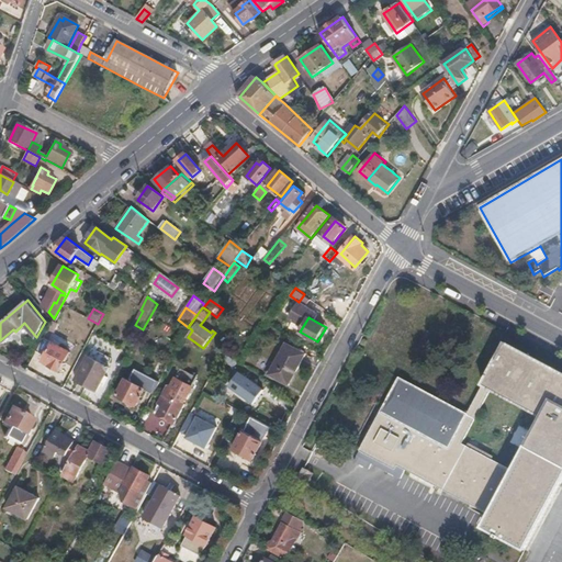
[(60,372),(70,351),(47,339),(56,324),(56,323),(53,321),(36,351),(46,357),(44,361),(49,366),(51,367),(60,372)]
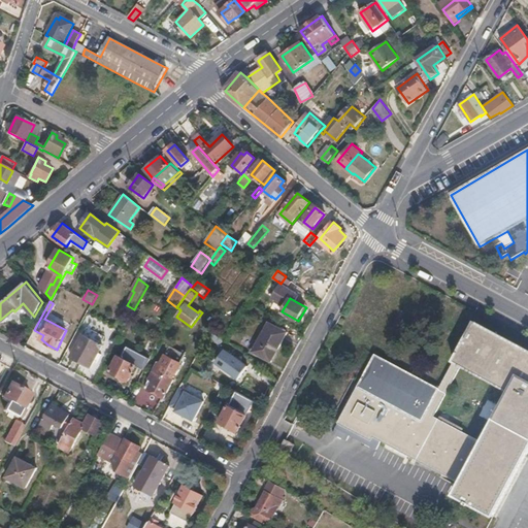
[(378,446),(381,442),(460,484),(453,496),(493,518),(527,453),(527,350),(474,322),(439,390),(374,356),(336,429),(376,450),(378,446)]
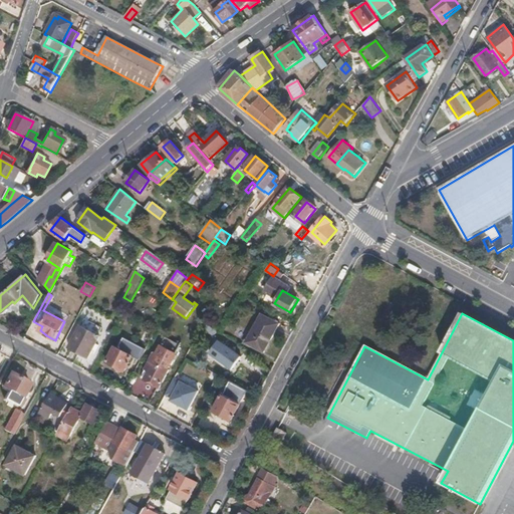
[(264,351),(280,324),(262,314),(247,341),(264,351)]
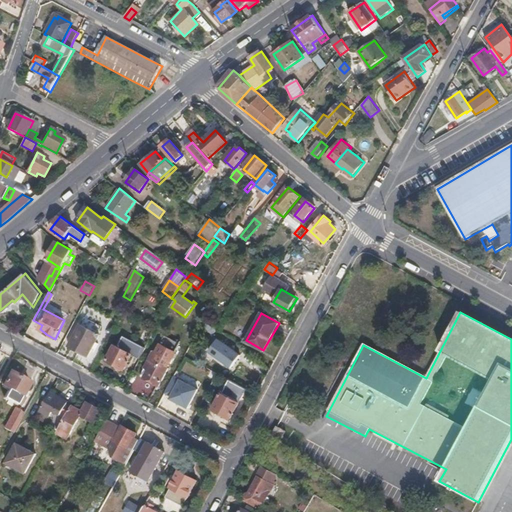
[(88,356),(100,336),(81,325),(70,346),(88,356)]
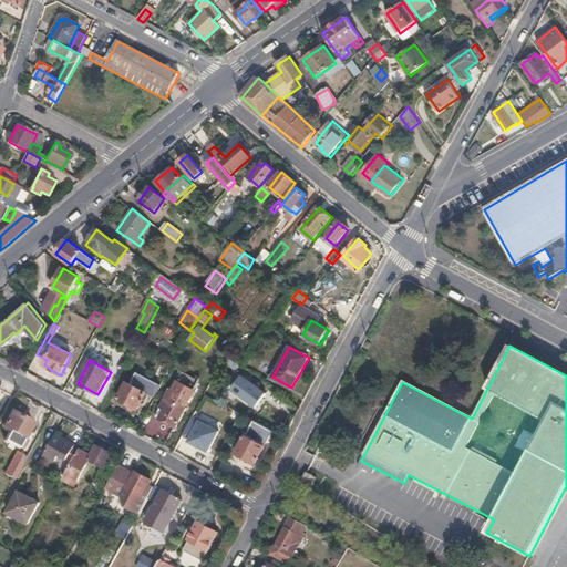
[(160,392),(172,369),(162,363),(150,387),(160,392)]
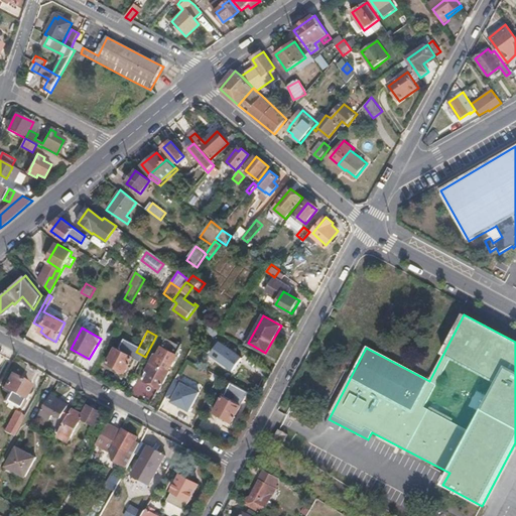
[(222,343),(212,358),(234,373),(244,359),(222,343)]
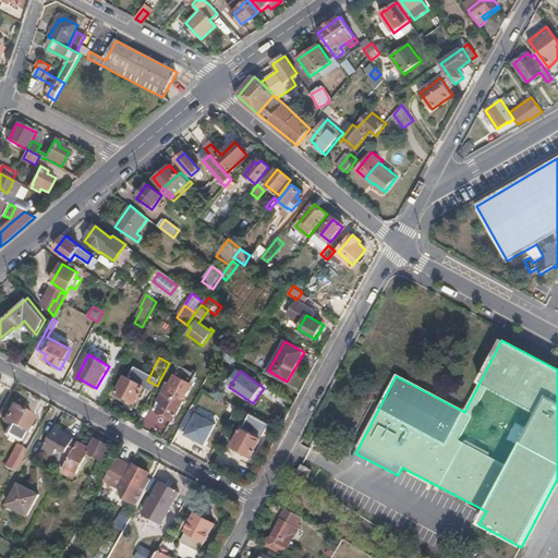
[(144,376),(135,372),(132,372),(129,377),(142,385),(145,379),(144,376)]
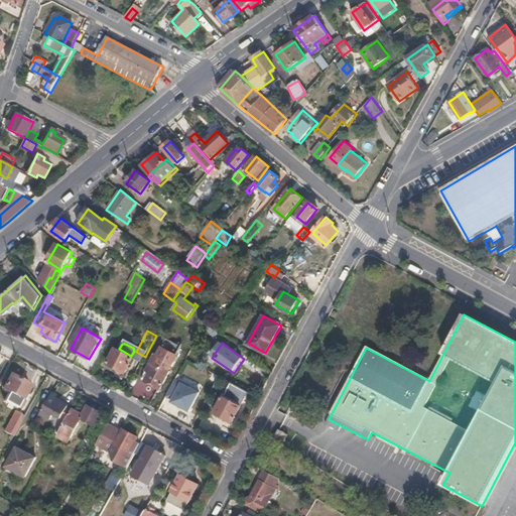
[(126,373),(134,358),(131,356),(119,349),(116,348),(108,363),(126,373)]
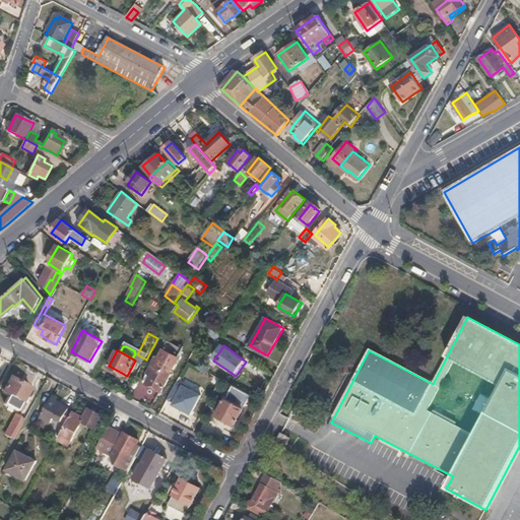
[(158,367),(161,362),(155,359),(153,364),(158,367)]
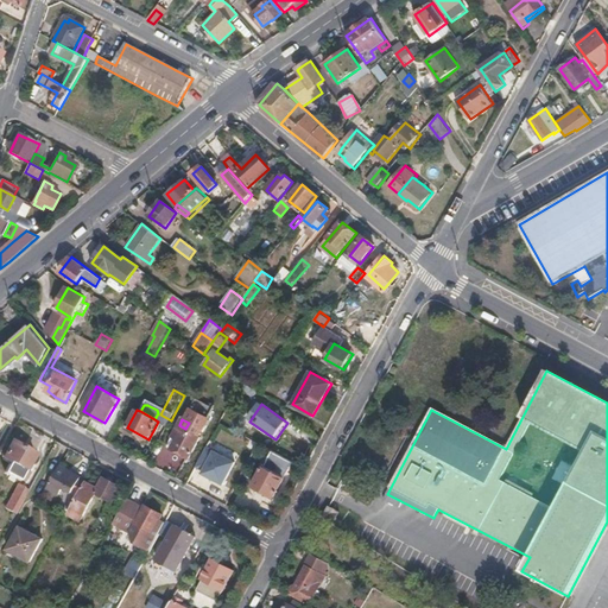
[(190,458),(201,437),(185,429),(179,425),(168,447),(190,458)]
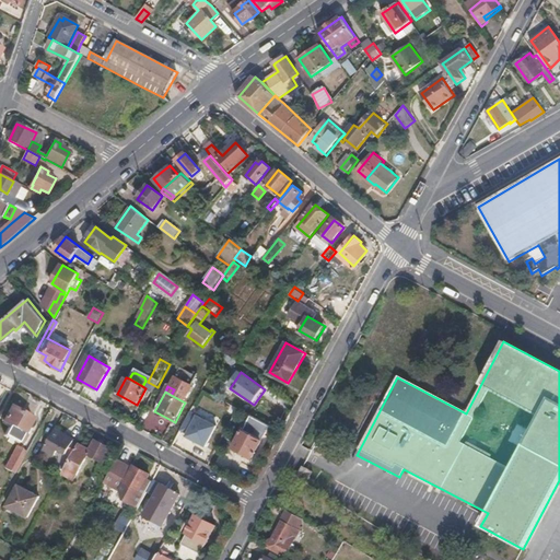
[(23,433),(32,417),(6,404),(0,413),(0,420),(8,424),(20,431),(23,433)]
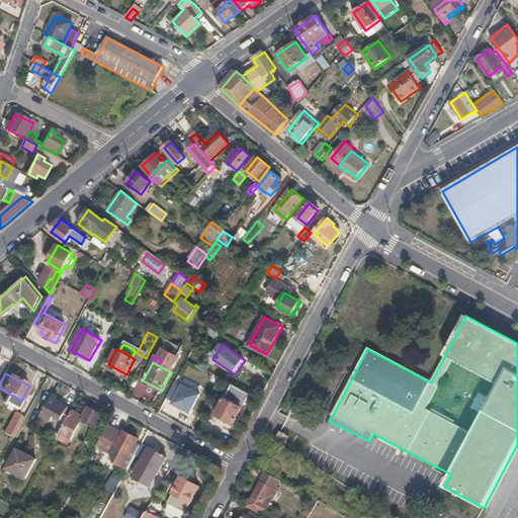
[(177,379),(167,399),(191,412),(201,393),(177,379)]
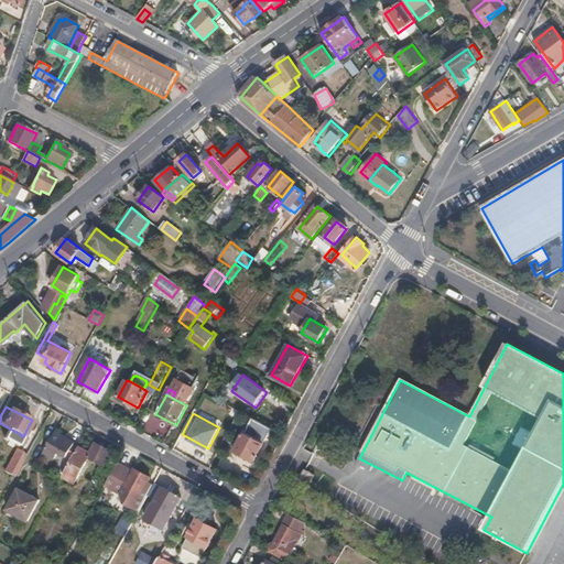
[(17,440),(20,434),(8,427),(3,437),(11,442),(17,440)]
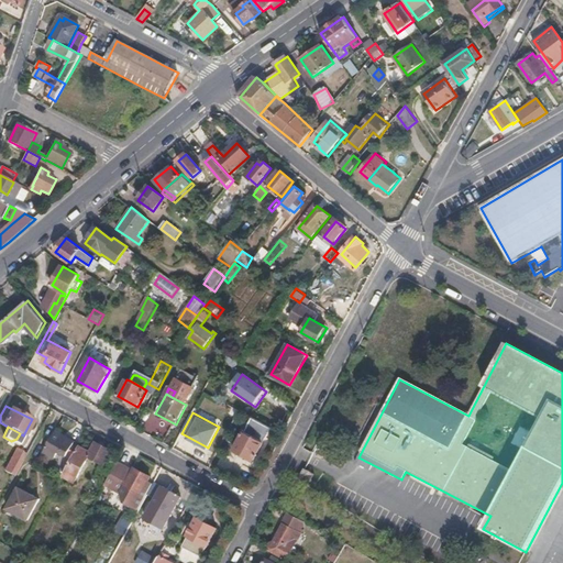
[(255,460),(264,442),(250,434),(245,431),(235,450),(255,460)]
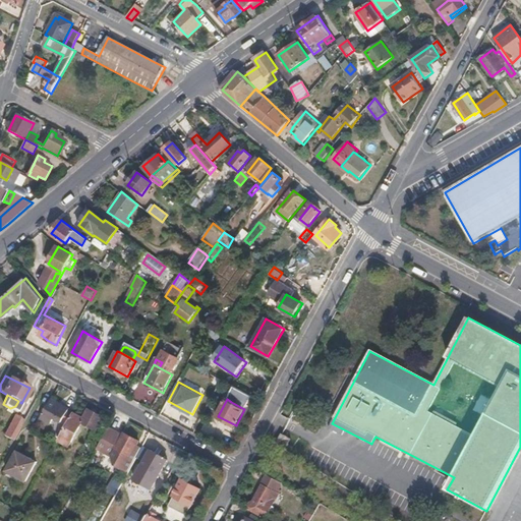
[(246,406),(233,399),(231,402),(244,409),(246,406)]
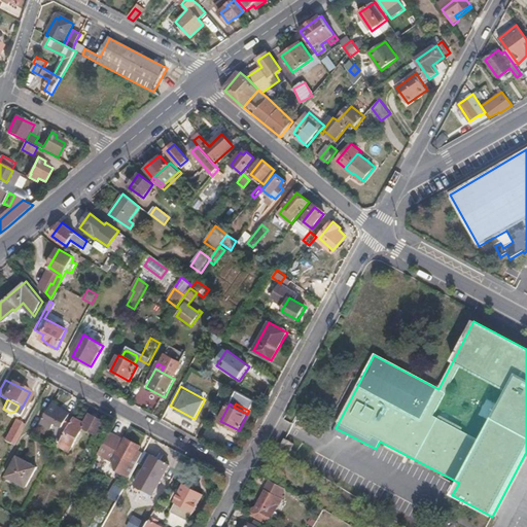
[(67,428),(73,417),(74,415),(62,409),(61,411),(50,406),(41,422),(51,428),(55,422),(67,428)]
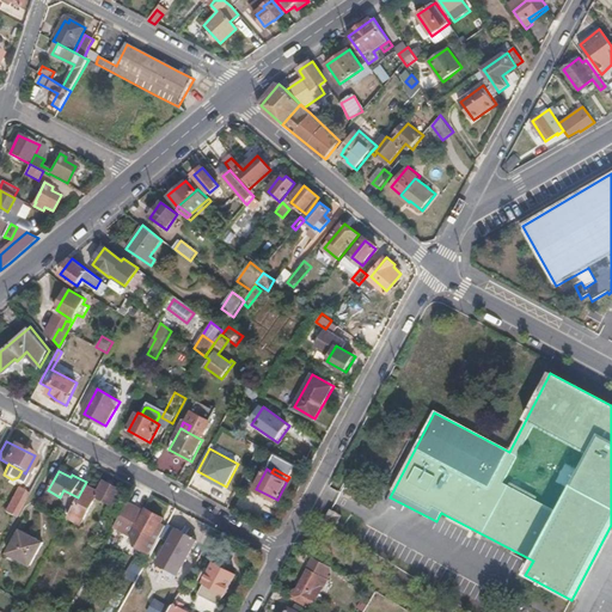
[(111,505),(120,490),(92,476),(87,485),(85,484),(78,497),(66,519),(65,520),(69,522),(72,519),(85,526),(101,499),(111,505)]
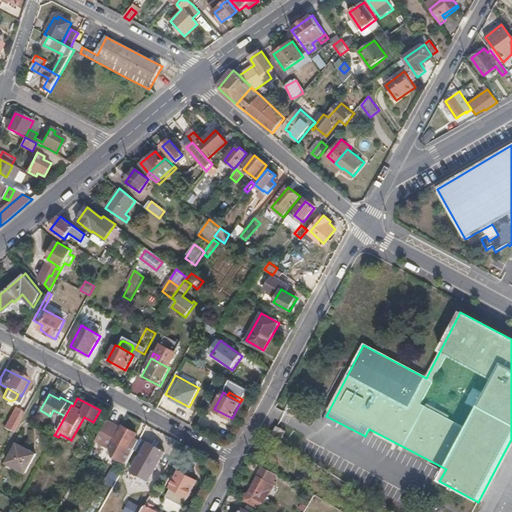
[(13,432),(24,412),(14,407),(3,426),(13,432)]
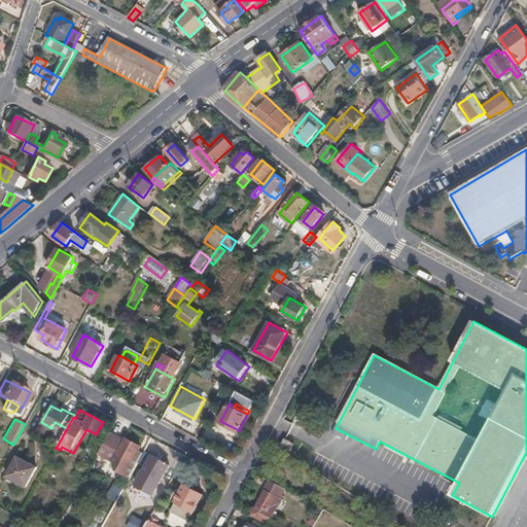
[(110,461),(123,441),(108,432),(97,453),(110,461)]
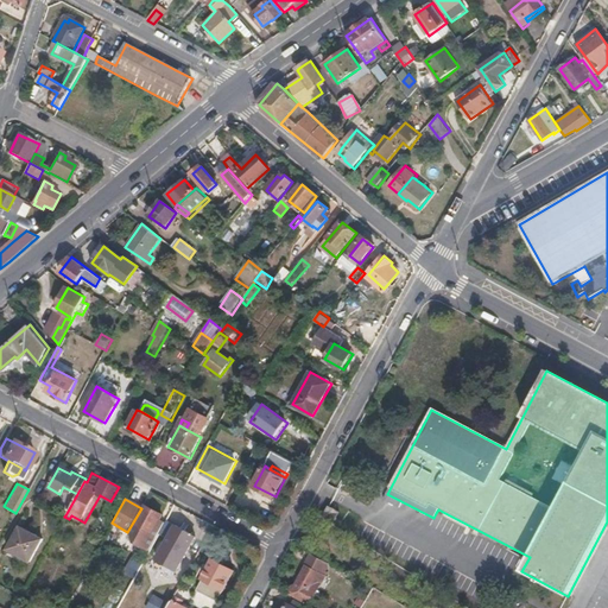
[(150,536),(160,515),(143,506),(141,508),(127,532),(132,543),(147,551),(150,546),(154,538),(150,536)]
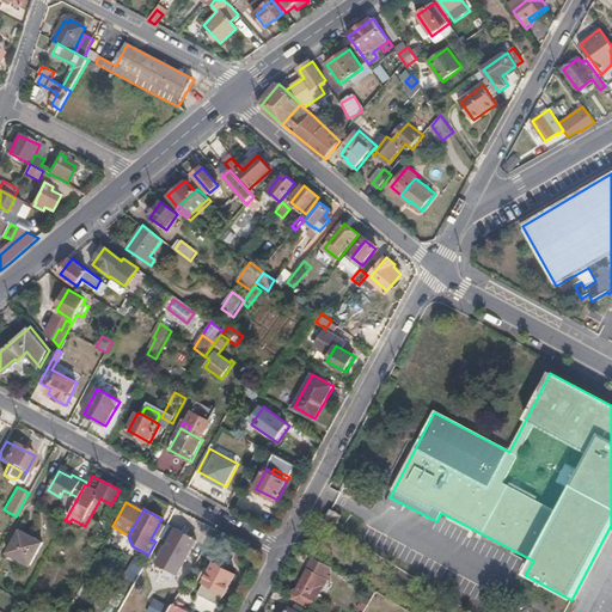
[(330,510),(324,522),(335,528),(342,516),(330,510)]
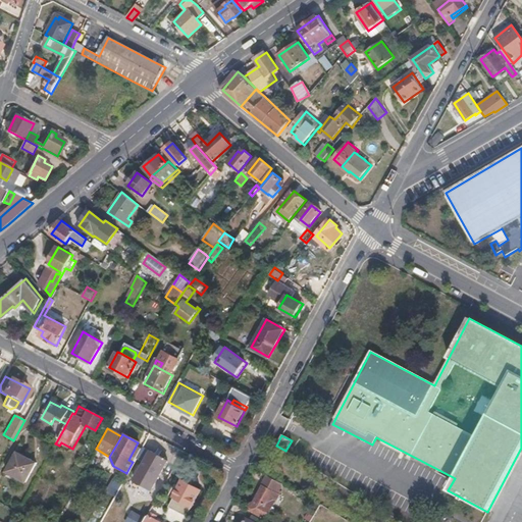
[(166,461),(141,447),(134,460),(142,465),(141,468),(144,470),(141,475),(142,475),(150,481),(154,475),(158,477),(166,461)]
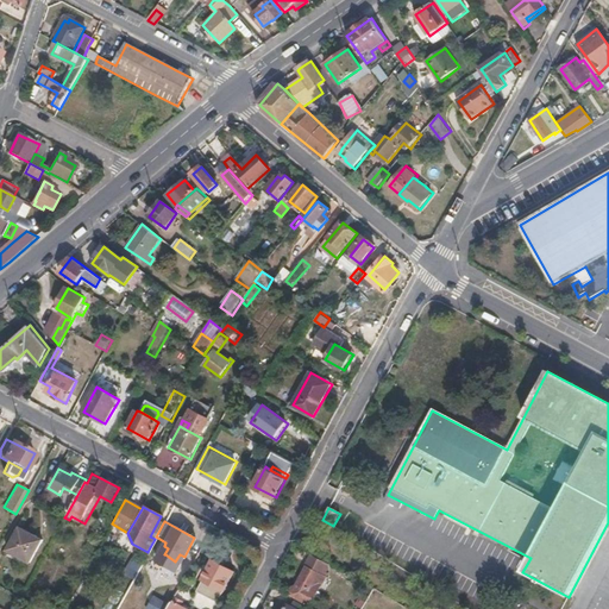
[(31,559),(44,535),(22,523),(10,547),(31,559)]
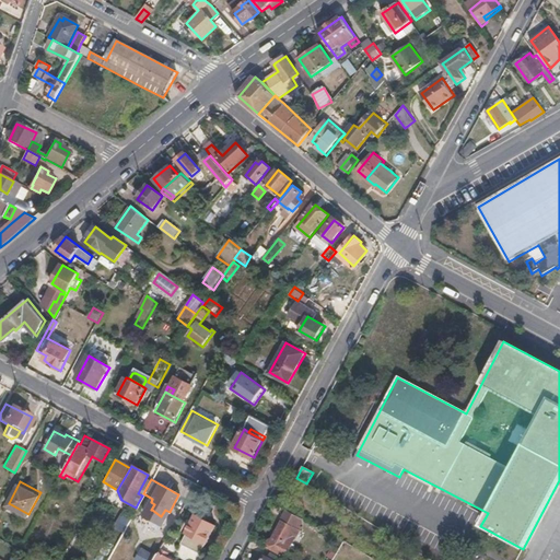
[(282,521),(272,538),(269,539),(267,544),(268,548),(284,557),(300,531),(295,528),(300,521),(287,514),(283,521),(282,521)]
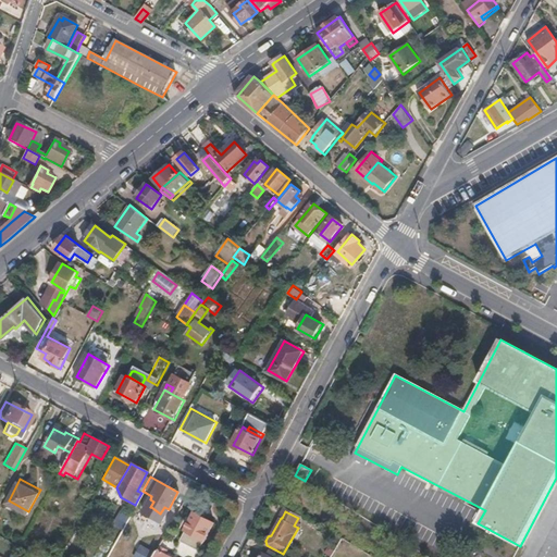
[(198,551),(213,523),(194,512),(189,521),(180,540),(198,551)]
